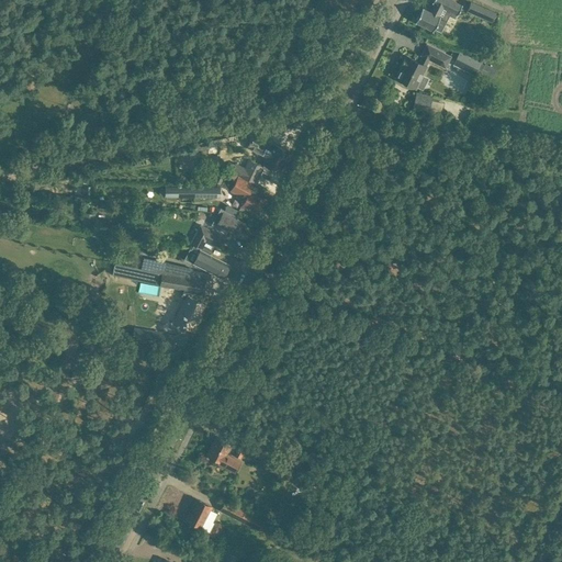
[(429,11),(422,8),(415,22),(433,31),(434,29),(441,32),(446,22),(439,19),(440,17),(439,17),(444,8),(458,14),(462,6),(450,0),(433,0),(433,2),(434,3),(429,11)]
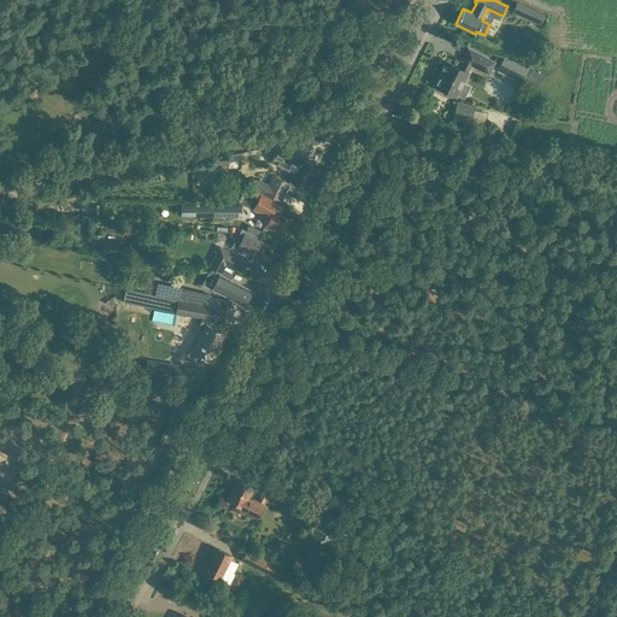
[(530,9),(516,1),(512,11),(527,18),(530,9)]
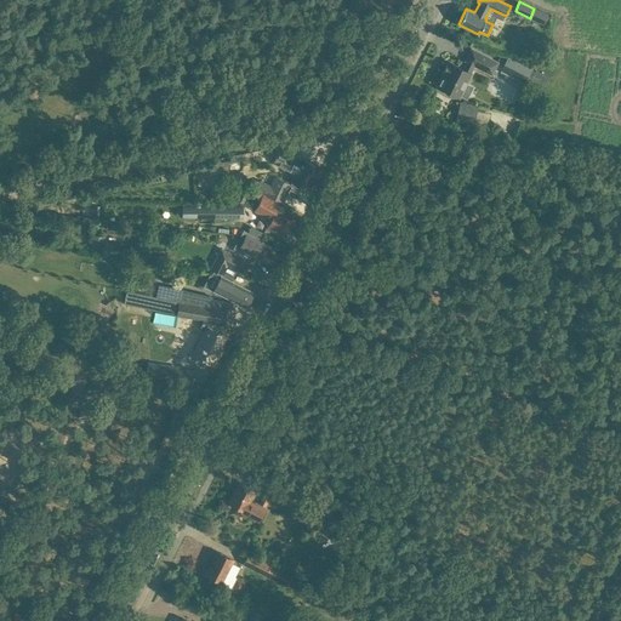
[(444,73),(438,86),(445,90),(444,92),(451,95),(453,93),(460,97),(460,96),(466,100),(472,86),(466,84),(472,73),(471,73),(474,66),(491,74),(497,62),(483,55),(472,49),(466,61),(467,62),(463,69),(450,62),(449,64),(444,73)]
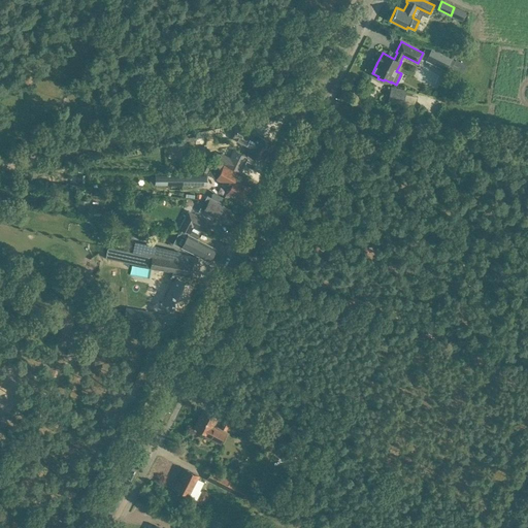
[(426,61),(446,71),(449,65),(452,66),(454,61),(452,60),(453,59),(432,48),(426,61)]
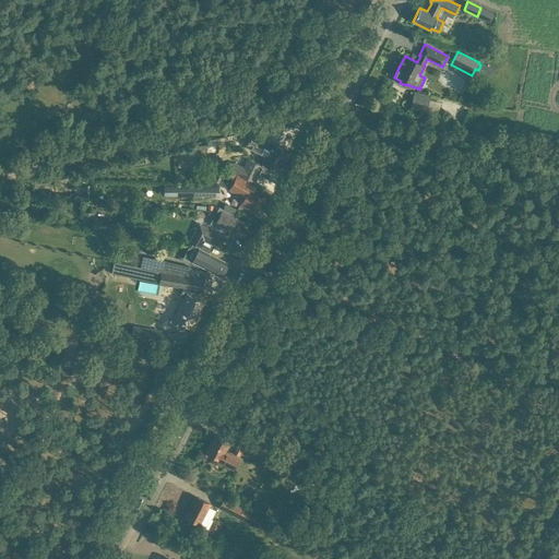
[(414,92),(411,108),(426,111),(429,96),(414,92)]
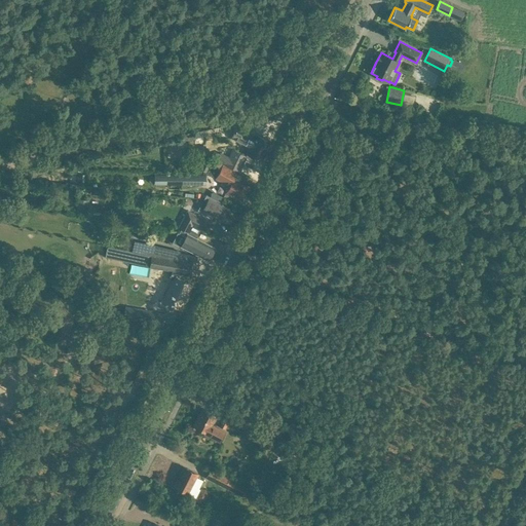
[(236,129),(232,138),(239,141),(251,147),(247,154),(261,161),(271,143),(257,135),(255,140),(243,134),(236,129)]
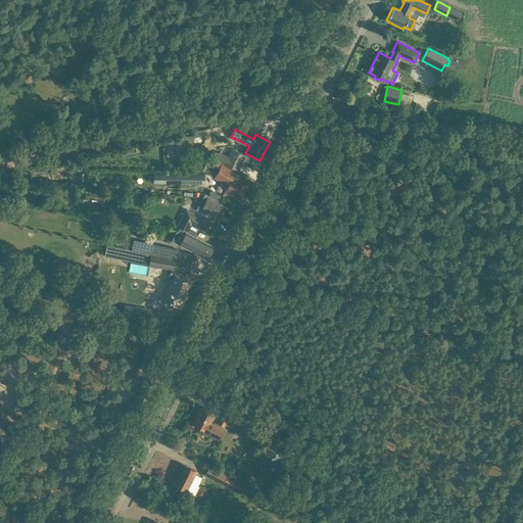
[(143,145),(145,154),(157,152),(155,142),(143,145)]
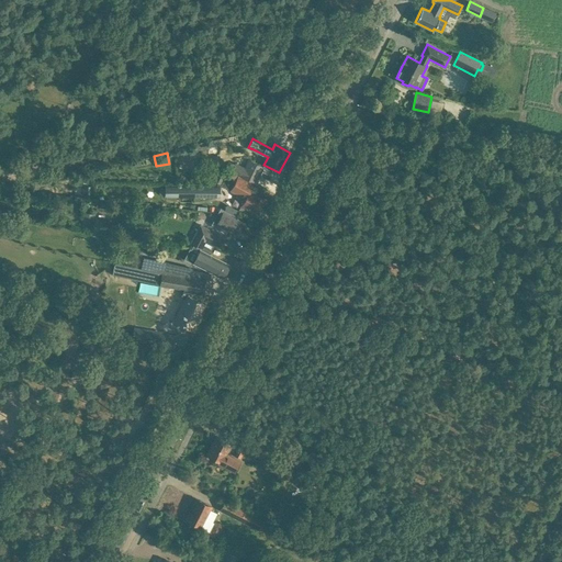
[(236,163),(232,171),(240,175),(239,177),(256,183),(262,167),(247,160),(245,167),(236,163)]
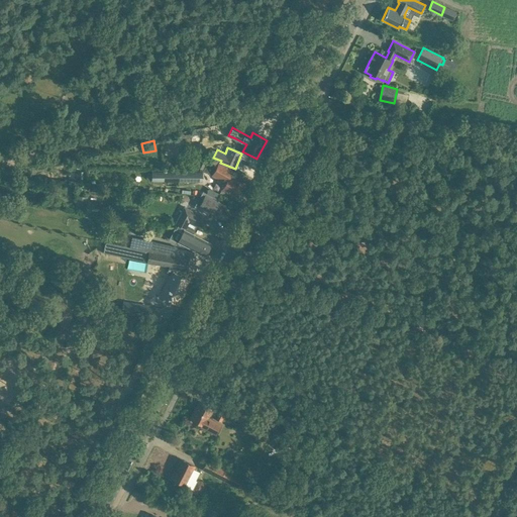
[(200,156),(195,167),(197,168),(202,170),(207,159),(200,156)]
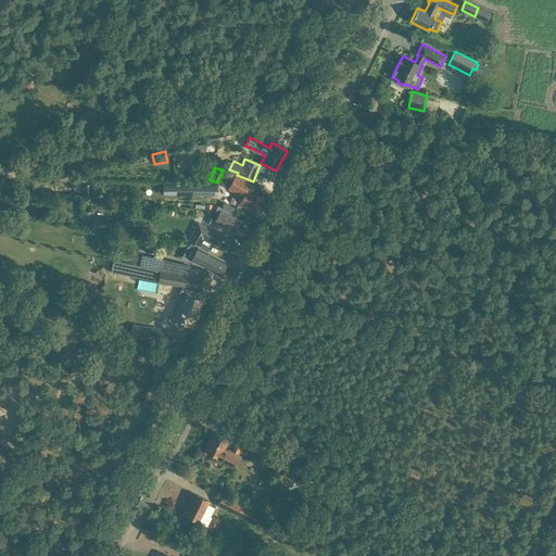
[(216,182),(215,185),(222,185),(228,188),(228,189),(242,197),(239,203),(244,205),(254,211),(261,198),(252,192),(247,190),(248,188),(251,181),(237,175),(237,174),(226,169),(223,177),(219,182),(216,182)]
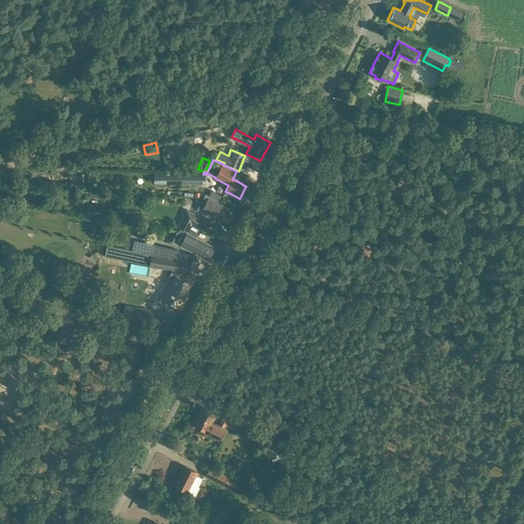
[(169,163),(166,168),(171,171),(174,166),(169,163)]
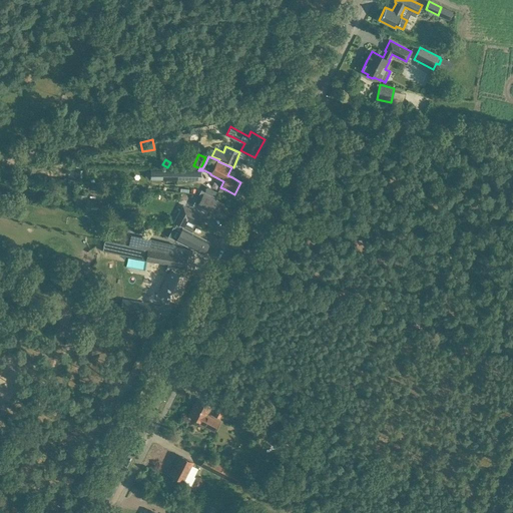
[(201,190),(193,206),(201,210),(202,207),(213,213),(221,218),(228,206),(219,201),(215,199),(216,198),(204,191),(201,190)]
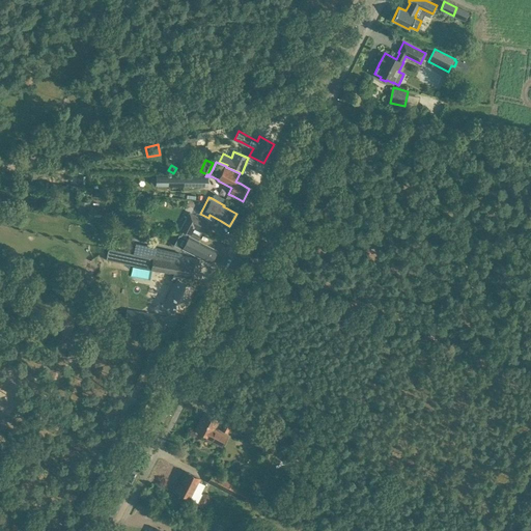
[(77,212),(88,213),(89,202),(79,201),(77,212)]
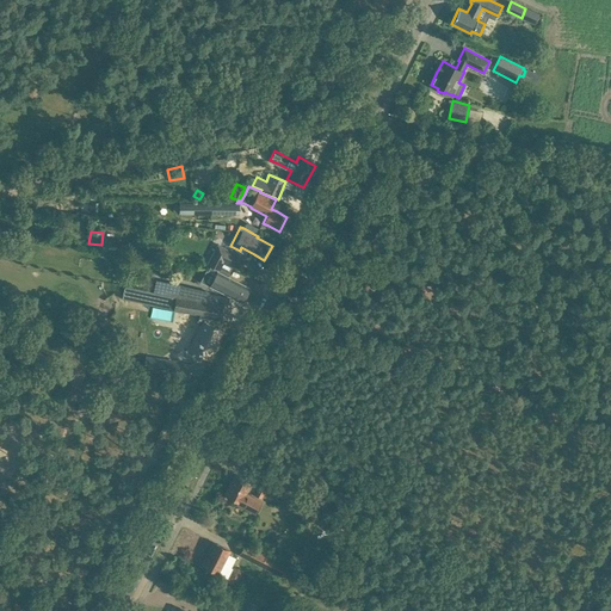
[(209,265),(218,270),(220,267),(230,273),(234,266),(240,269),(245,260),(218,246),(209,265)]
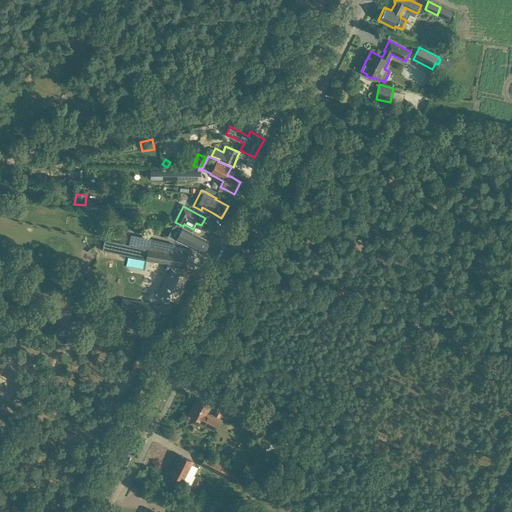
[(184,224),(183,226),(176,239),(185,244),(189,246),(191,247),(203,253),(209,241),(200,237),(195,234),(195,235),(191,232),(193,229),(184,224)]
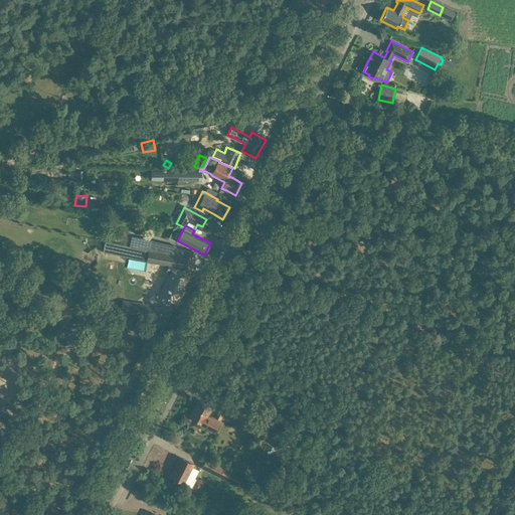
[(130,240),(129,246),(187,259),(191,251),(176,247),(176,245),(132,235),(130,240)]
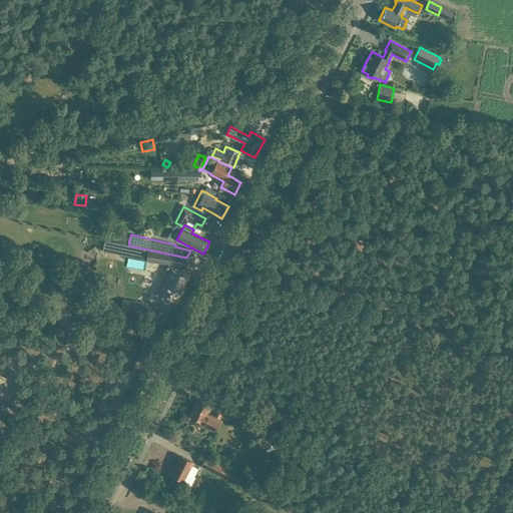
[(186,258),(128,245),(123,244),(105,240),(102,250),(163,264),(185,266),(186,258)]
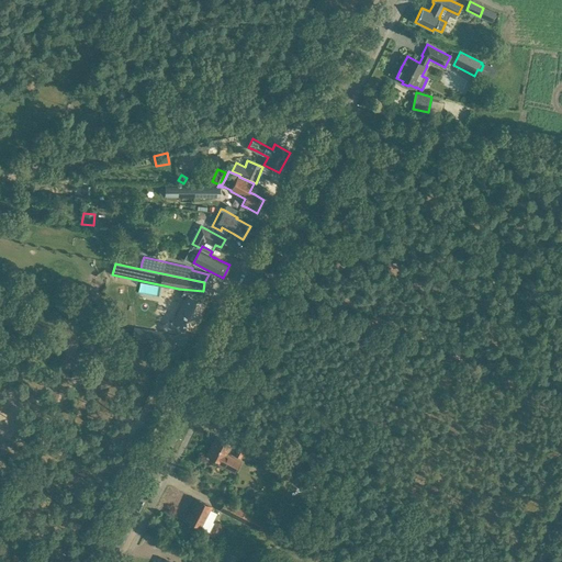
[(184,300),(173,322),(190,330),(193,323),(195,323),(200,314),(199,313),(202,305),(195,302),(199,293),(182,290),(179,296),(184,300)]
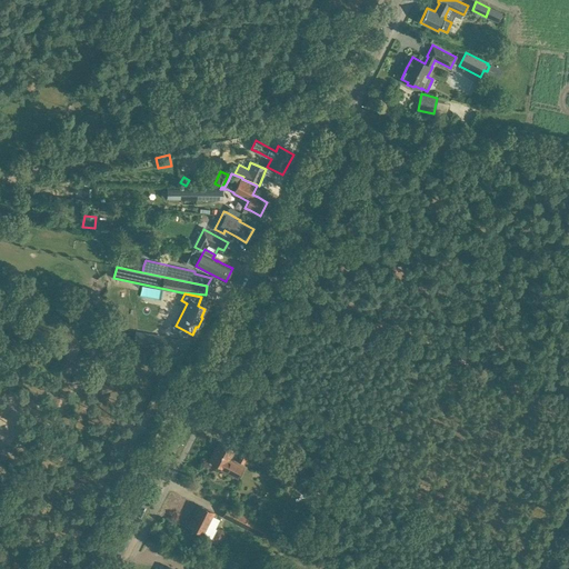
[(136,331),(133,343),(165,349),(177,351),(179,339),(167,337),(136,331)]
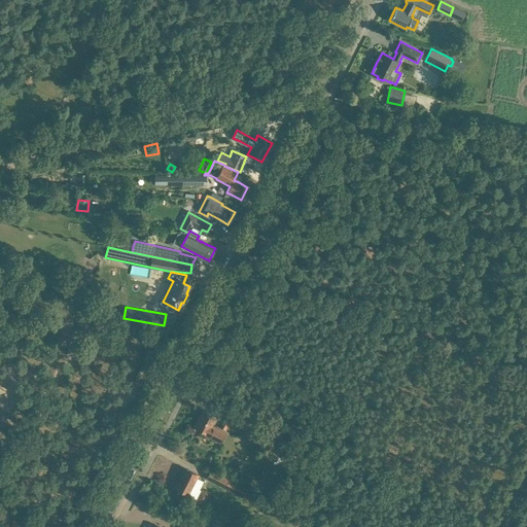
[(194,426),(203,431),(208,433),(207,435),(219,442),(224,432),(212,426),(216,417),(202,410),(194,426)]
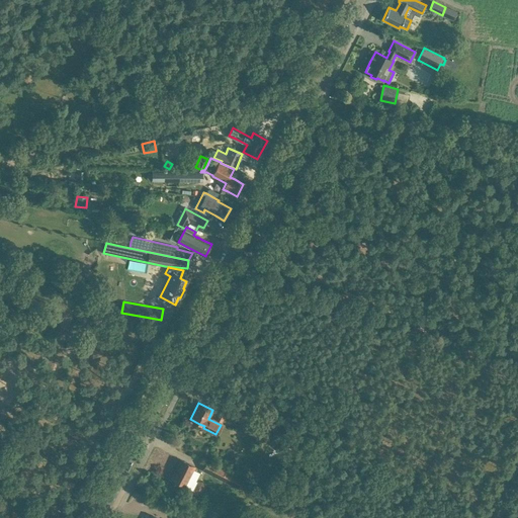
[(231,404),(228,410),(255,426),(258,419),(231,404)]
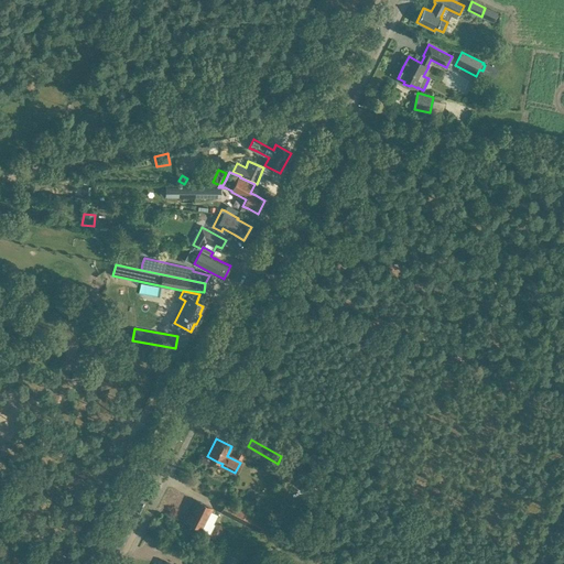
[(239,449),(236,457),(241,461),(245,453),(239,449)]
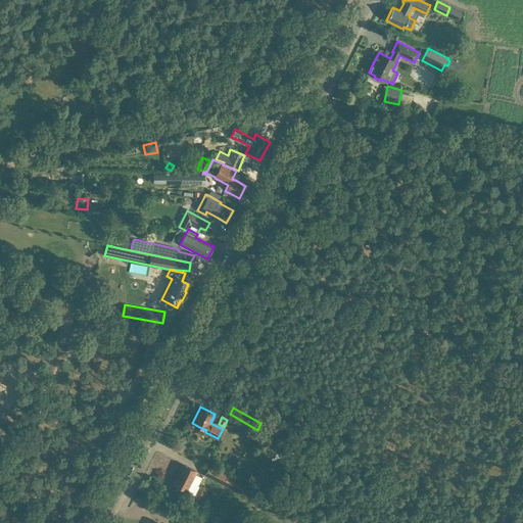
[(196,473),(191,471),(182,466),(174,482),(188,489),(187,491),(194,495),(197,498),(201,501),(206,498),(208,494),(207,489),(203,486),(199,486),(203,478),(195,474),(196,473)]
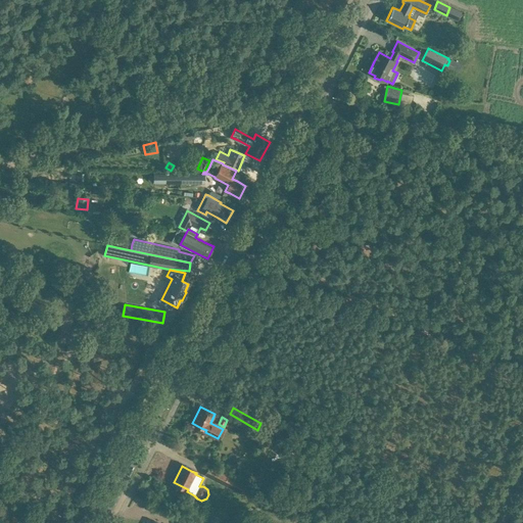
[(294,508),(288,519),(296,522),(300,522),(305,514),(294,508)]
